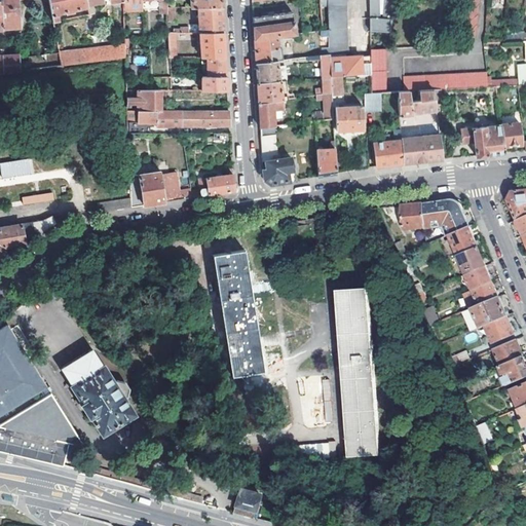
[(17,0),(0,0),(0,7),(1,30),(19,28),(17,0)]
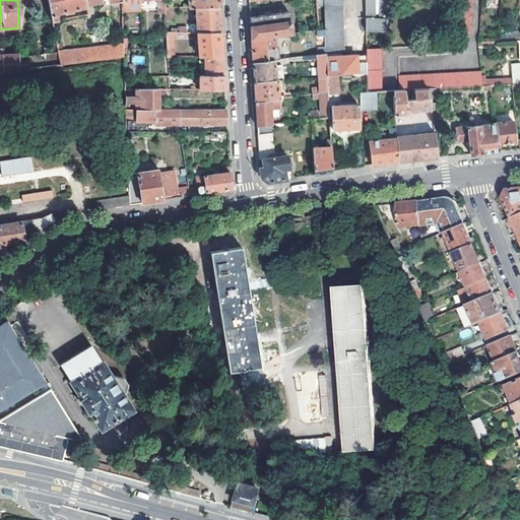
[(48,0),(53,22),(58,21),(57,17),(60,12),(64,12),(65,12),(65,14),(73,13),(73,10),(86,7),(84,0),(48,0)]
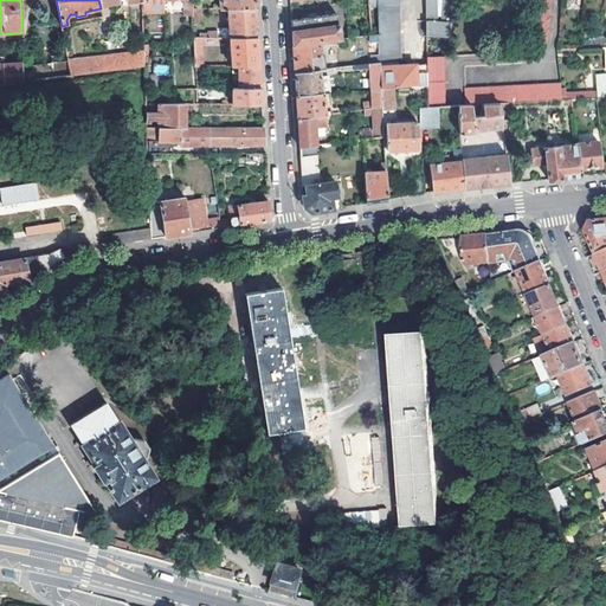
[(147,0),(147,5),(148,11),(155,10),(155,4),(163,4),(163,1),(162,0),(147,0)]
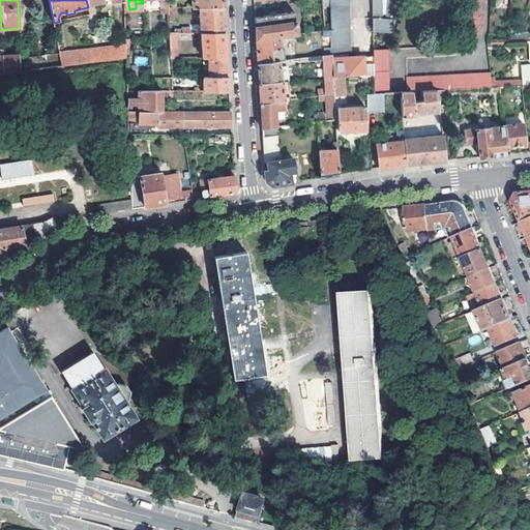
[(190,0),(192,8),(199,8),(223,8),(222,0),(190,0)]
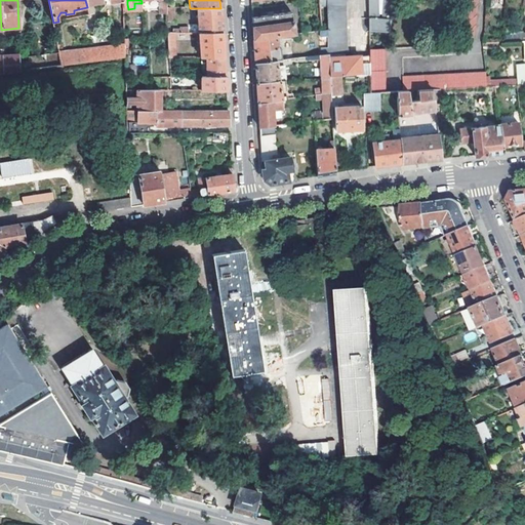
[(318,0),(319,10),(328,10),(327,0),(318,0)]
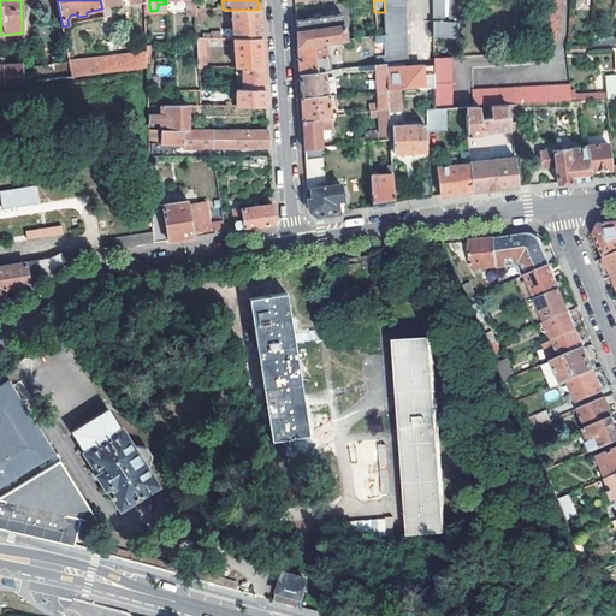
[(407,63),(404,0),(384,0),(385,12),(386,36),(388,63),(407,63)]
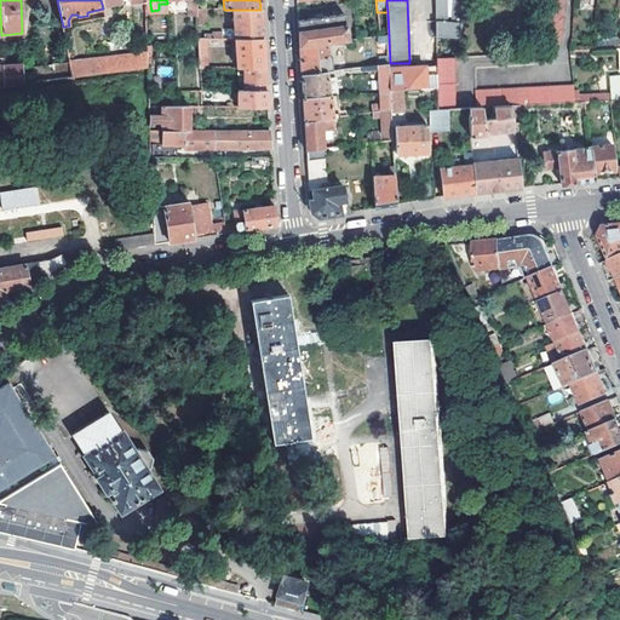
[(435,0),(436,39),(459,39),(461,0),(435,0)]
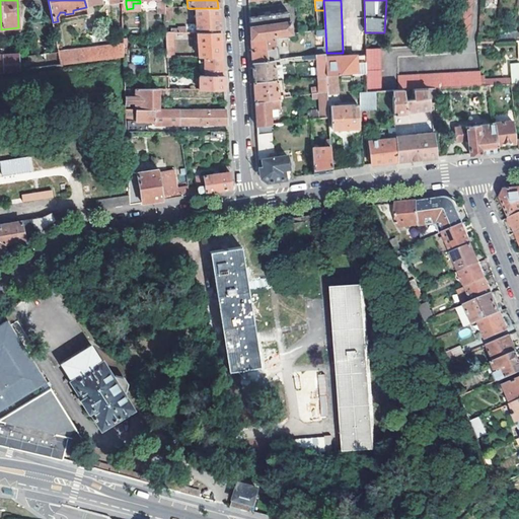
[(469,35),(472,0),(461,0),(457,46),(457,47),(469,35)]
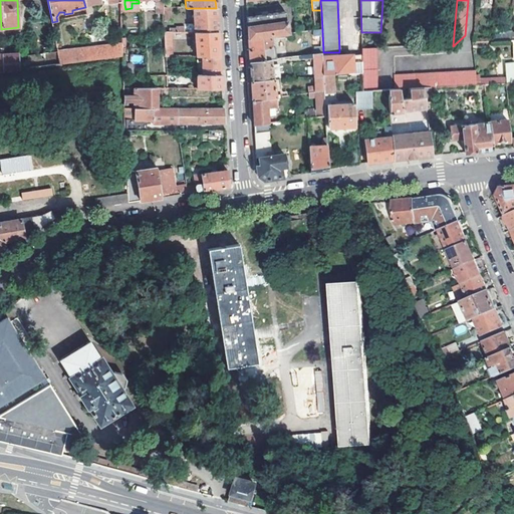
[(195,33),(217,32),(217,20),(216,8),(193,8),(195,33)]
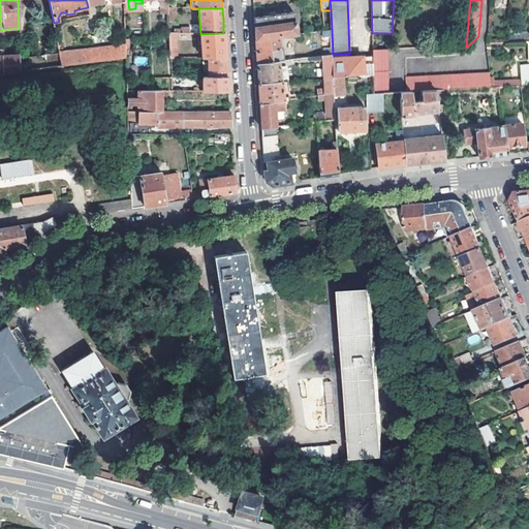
[(288,35),(298,34),(292,12),(253,18),(255,40),(288,35)]
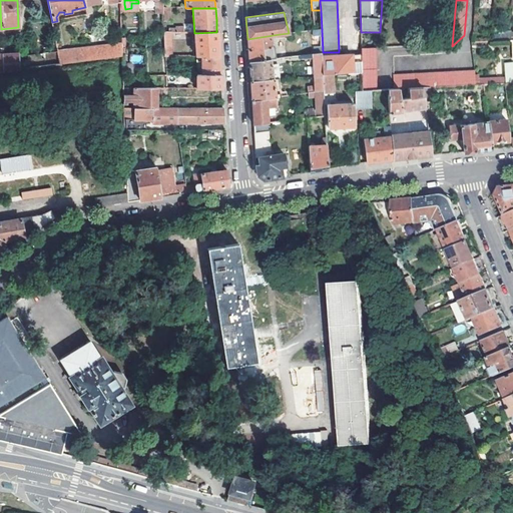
[(217,44),(216,32),(194,33),(195,57),(200,57),(218,57),(217,44)]
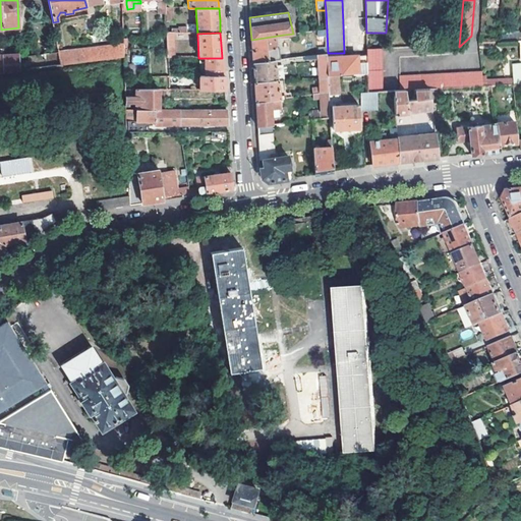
[(189,34),(186,34),(167,35),(168,59),(174,59),(173,46),(173,40),(190,39),(189,34)]
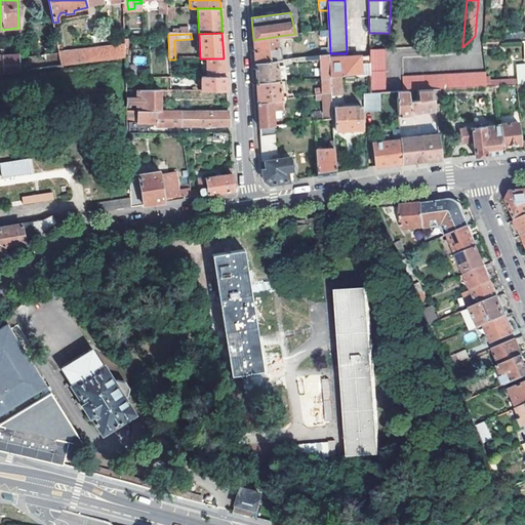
[(287,48),(286,35),(253,40),(254,52),(254,65),(270,63),(269,51),(287,48)]
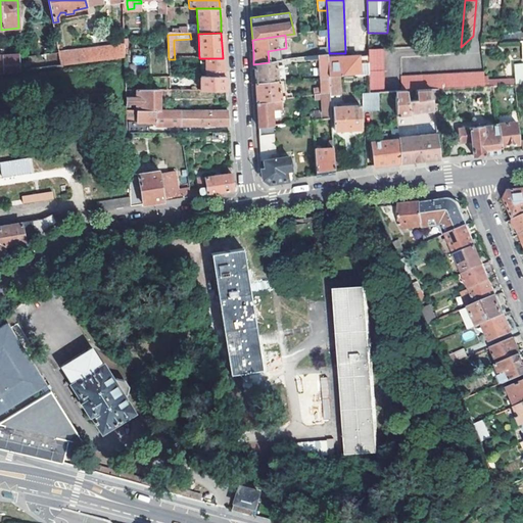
[(61,66),(125,58),(124,45),(59,54),(59,55),(61,66)]
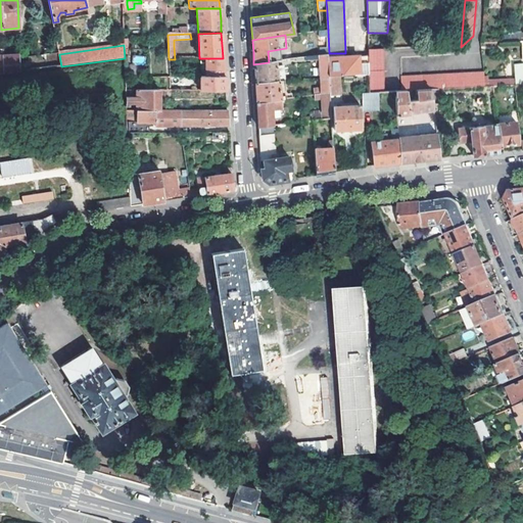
[(0,75),(20,73),(16,49),(0,50),(0,75)]
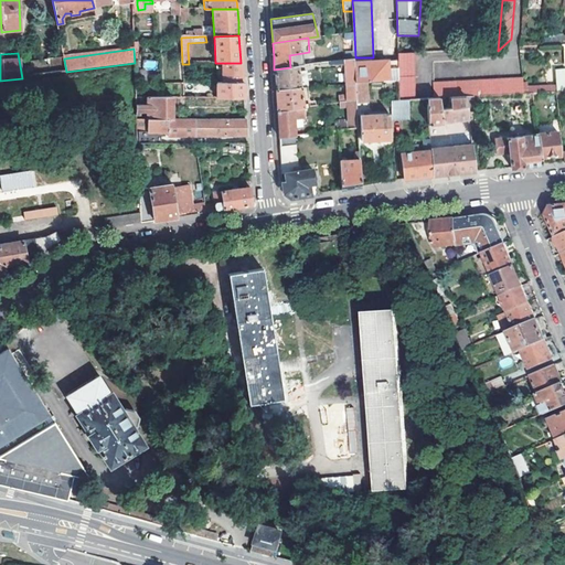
[(398,56),(398,62),(398,82),(398,102),(415,100),(413,54),(398,54),(398,56)]
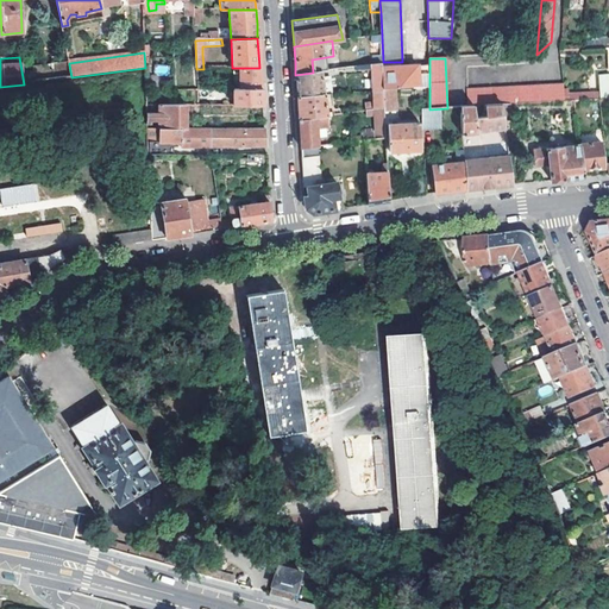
[(371,63),(371,68),(372,92),(383,90),(383,89),(382,67),(382,62),(376,63),(371,63)]
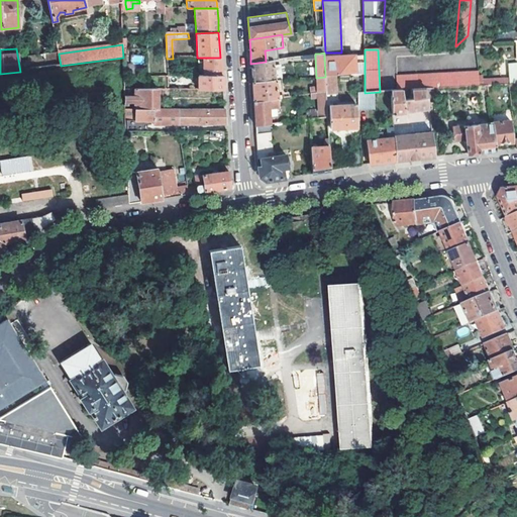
[(29,71),(61,66),(59,55),(27,60),(29,71)]
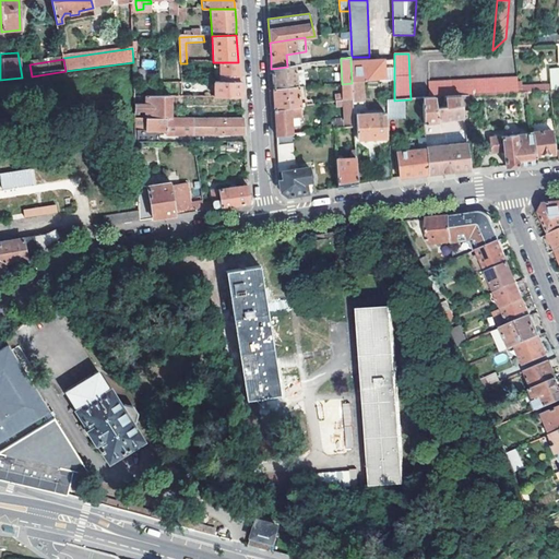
[(156,68),(155,59),(141,60),(142,69),(156,68)]
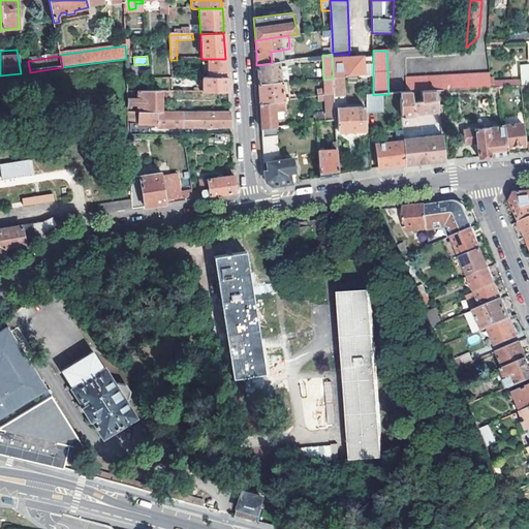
[(333,78),(373,76),(373,58),(332,58),(333,78)]
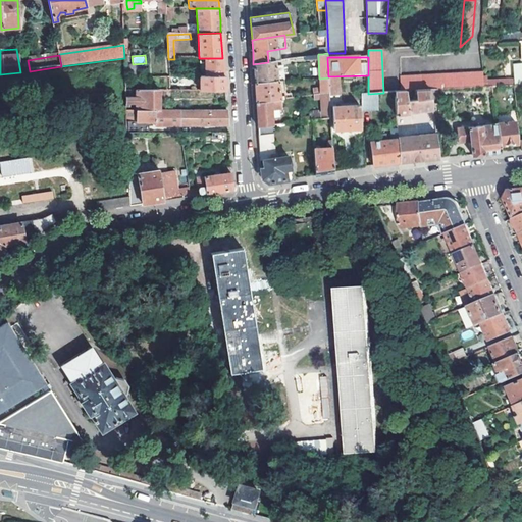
[(222,67),(222,58),(204,58),(205,77),(223,77),(222,67)]
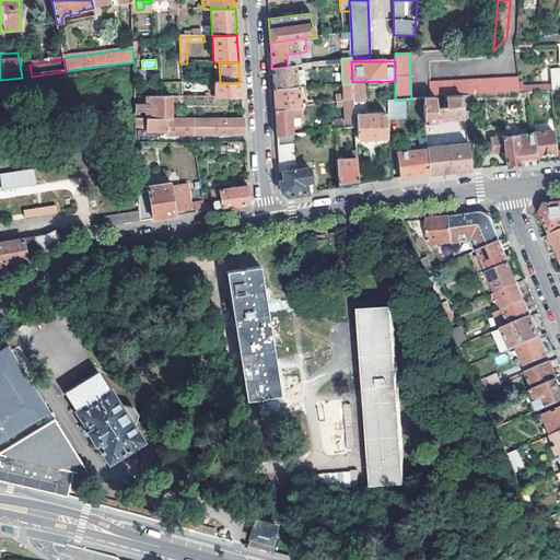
[(294,66),(288,67),(271,69),(272,73),(273,90),(296,89),(294,66)]
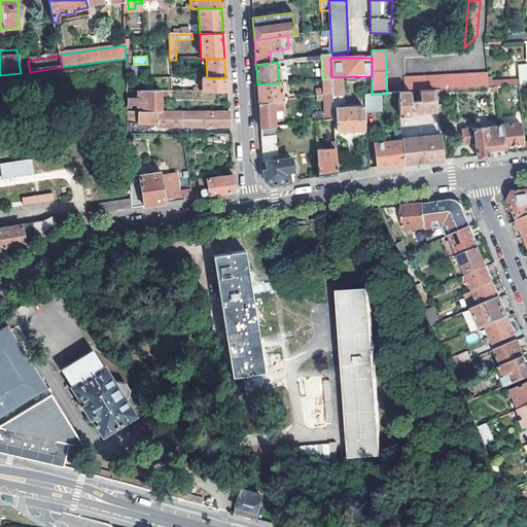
[(526,63),(518,64),(519,84),(526,83),(526,63)]
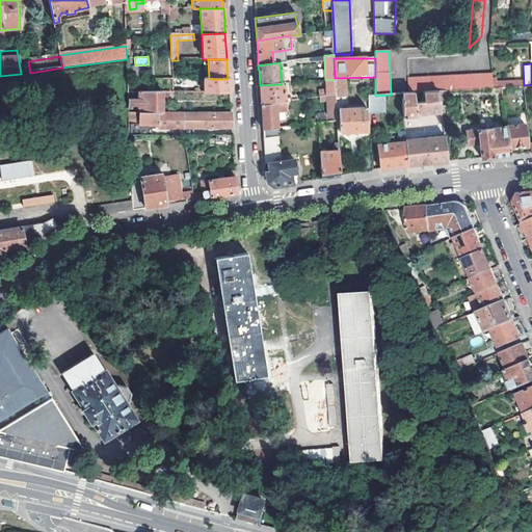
[(491,83),(490,74),(407,78),(408,94),(414,94),(423,92),(436,91),(459,90),(493,89),(491,83)]
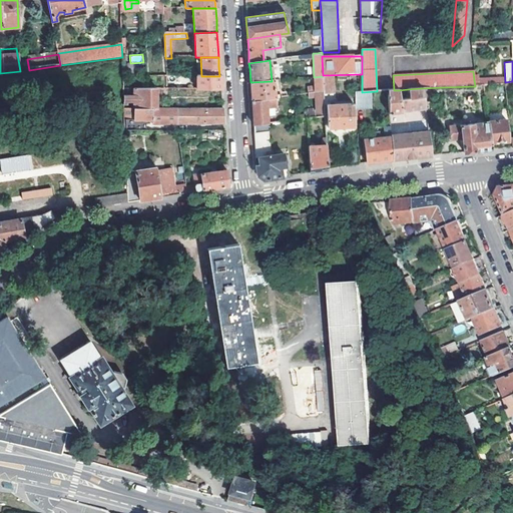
[(362,92),(362,74),(323,75),(323,76),(324,93),(324,95),(343,95),(343,93),(355,92),(362,92)]
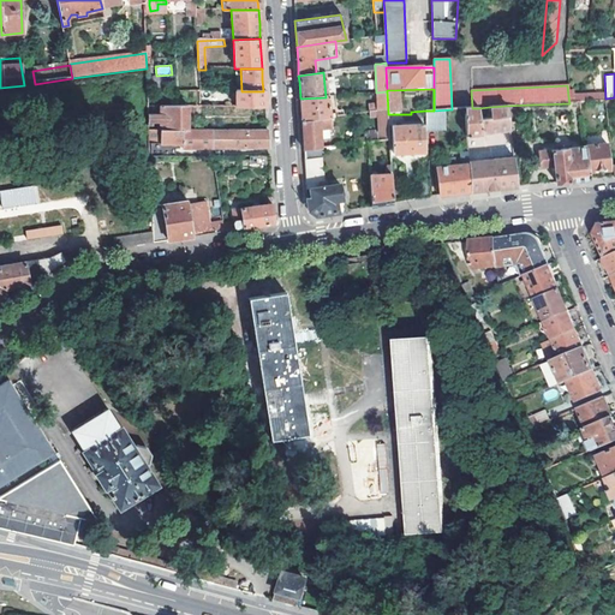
[(264,105),(263,91),(242,91),(234,91),(234,108),(264,108),(264,105)]
